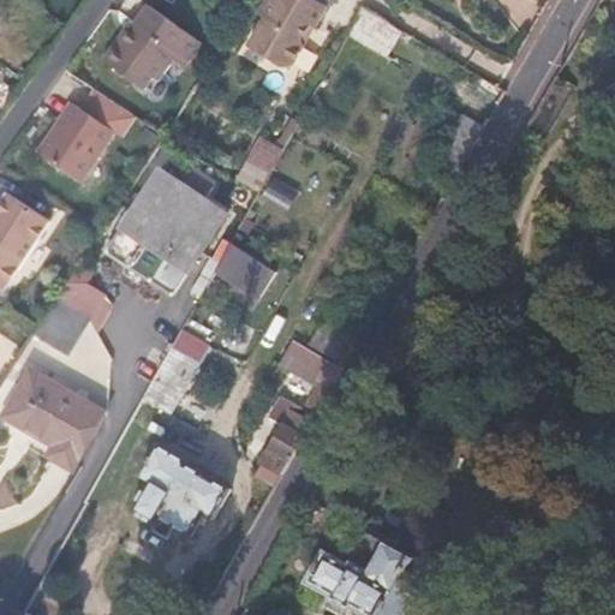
[(320,1),(320,0),(267,0),(258,16),(264,19),(249,48),(286,67),(294,65),(304,46),(302,37),(310,24),(315,27),(327,5),(320,1)]
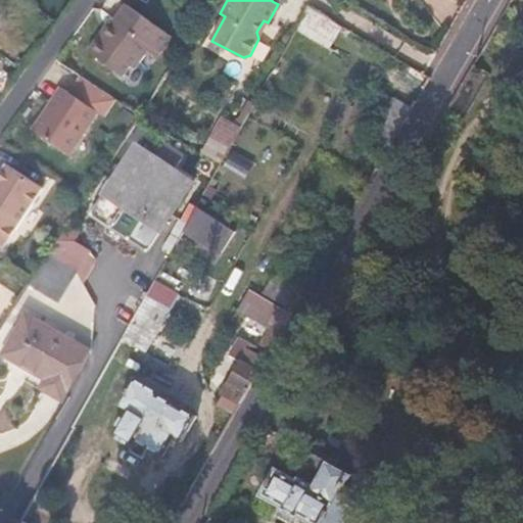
[(168,33),(120,1),(99,30),(97,29),(83,48),(119,72),(126,62),(130,65),(143,47),(152,54),(168,33)]
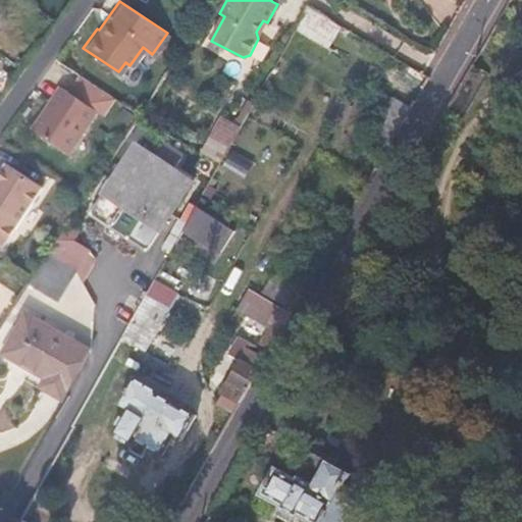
[(295,28),(328,47),(341,24),(308,6),(295,28)]
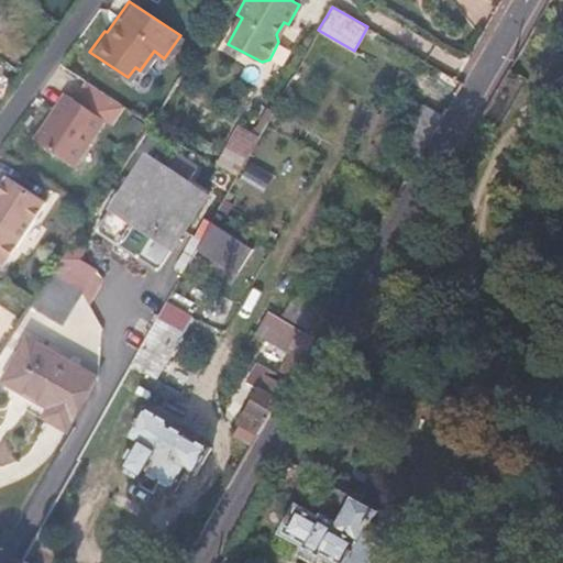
[(122,105),(86,80),(73,98),(65,92),(34,138),(74,165),(105,119),(110,122),(122,105)]
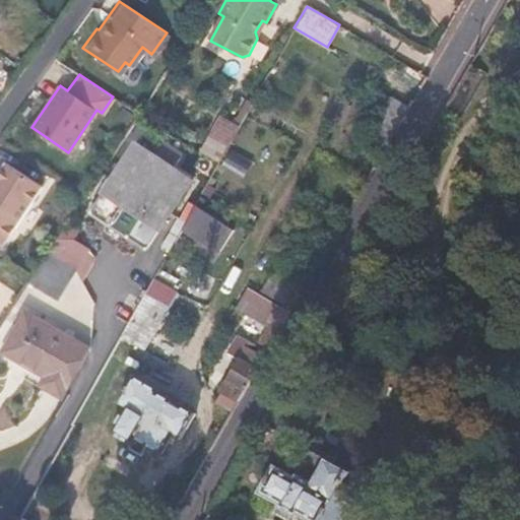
[(387,145),(409,108),(388,95),(368,133),(387,145)]
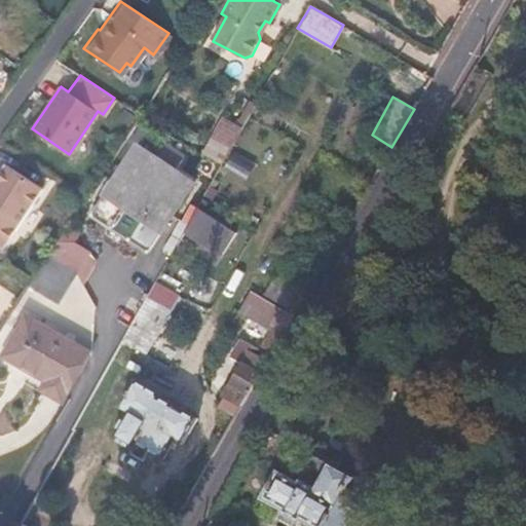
[(202,153),(221,164),(241,127),(224,117),(202,153)]
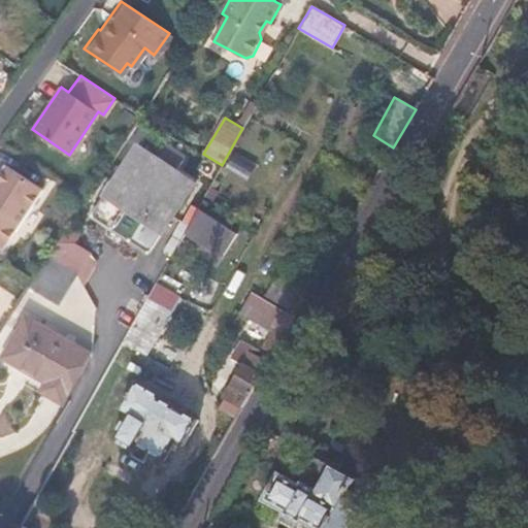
[(195,185),(138,146),(92,217),(147,256),(195,185)]
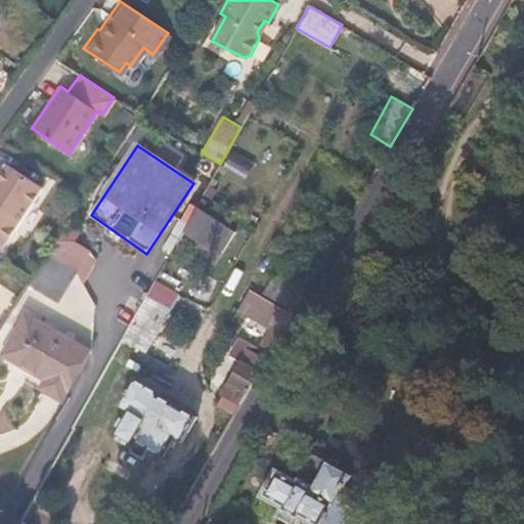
[(3,164),(0,169),(0,246),(40,187),(3,164)]
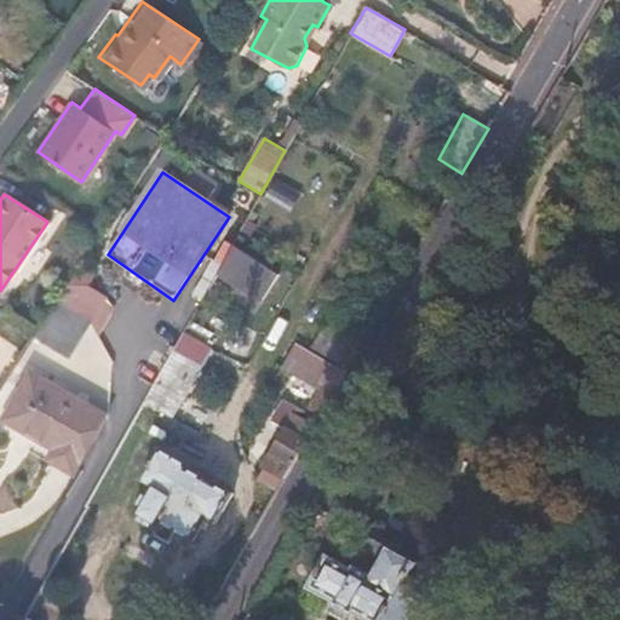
[(265,300),(280,268),(231,246),(217,279),(265,300)]
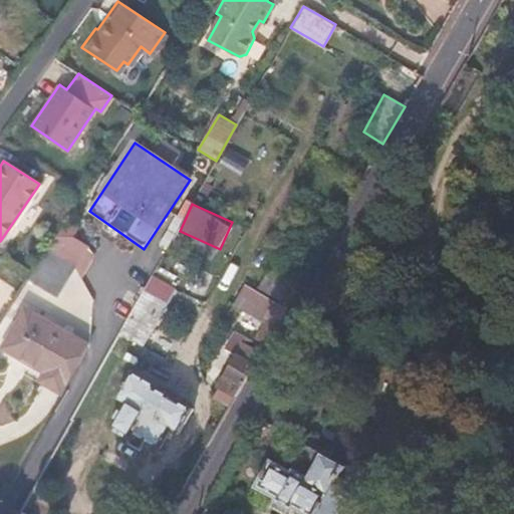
[(76,266),(81,276),(92,260),(90,255),(85,251),(88,245),(73,236),(77,228),(66,222),(48,250),(76,266)]
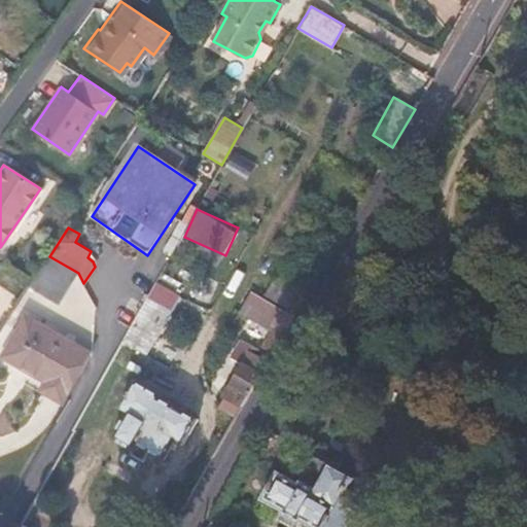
[(286,264),(315,281),(326,261),(299,245),(286,264)]
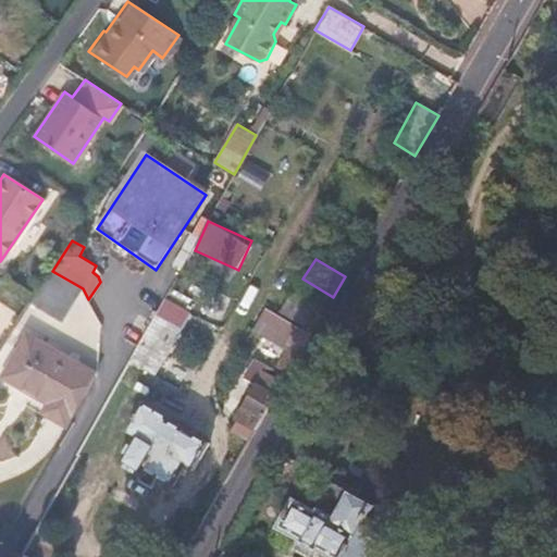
[(35,298),(65,316),(83,288),(52,271),(35,298)]
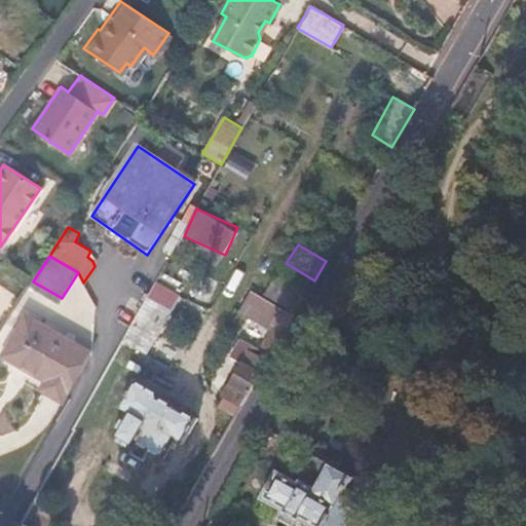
[(126,334),(123,339),(147,352),(180,294),(156,280),(126,334)]
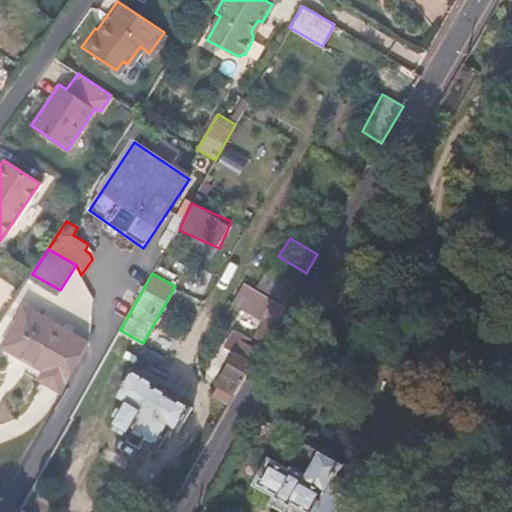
[(56,296),(60,290),(32,274),(31,276),(28,279),(56,296)]
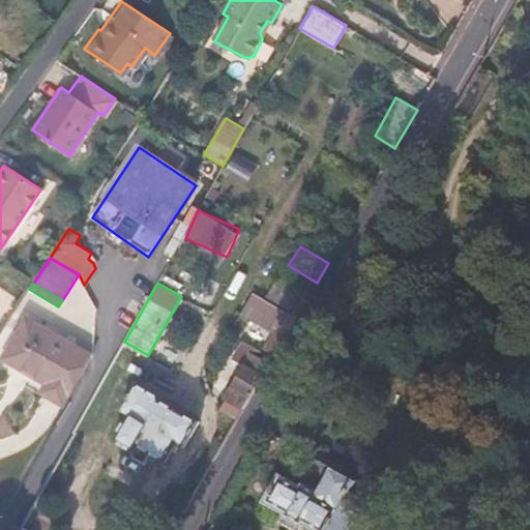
[(275,325),(288,332),(299,312),(288,305),(275,325)]
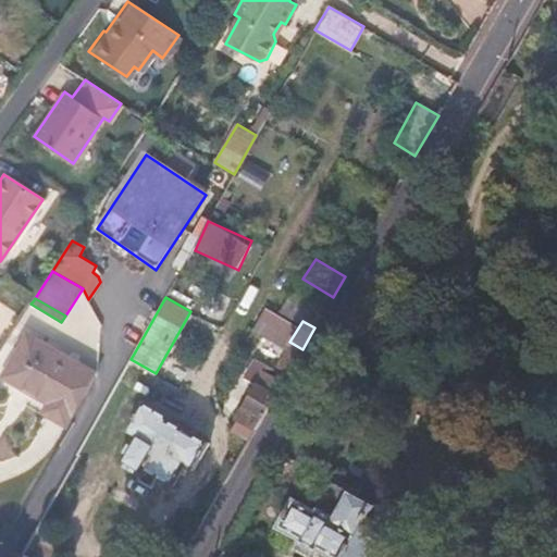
[(46,411),(67,424),(95,374),(29,336),(7,376),(50,403),(46,411)]
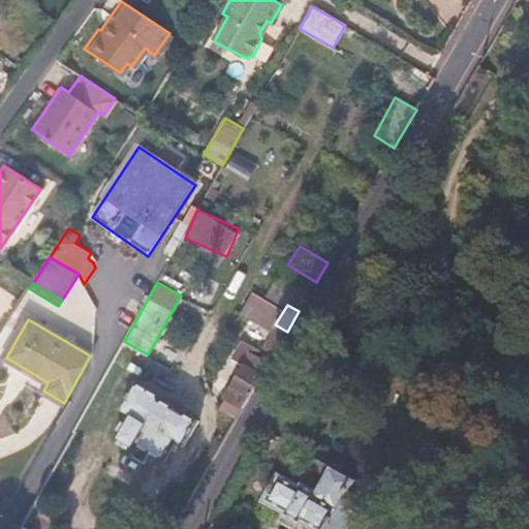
[(225,397),(244,407),(287,332),(275,324),(263,345),(256,356),(250,353),(243,366),(225,397)]
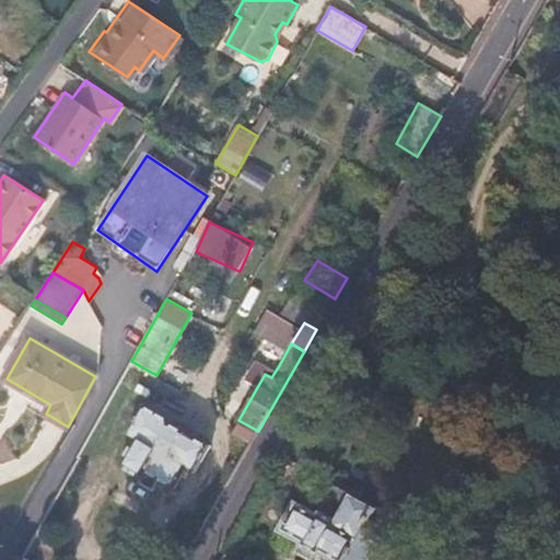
[(243,378),(257,387),(265,374),(271,377),(279,365),(259,353),(243,378)]
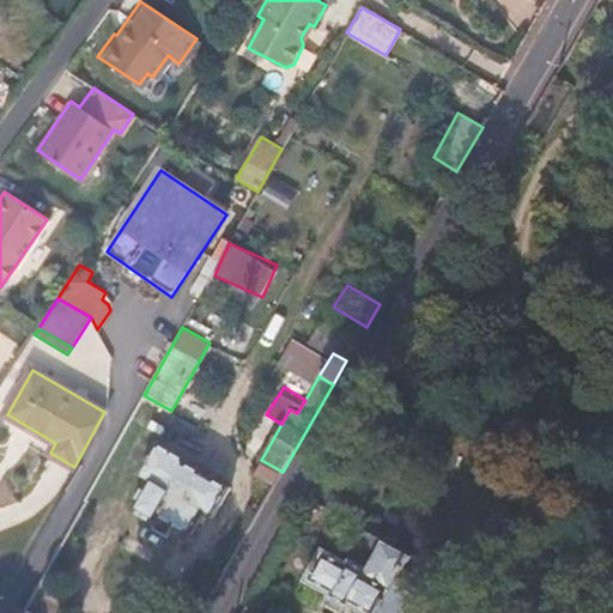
[(164,515),(175,522),(193,533),(206,511),(216,516),(232,487),(187,462),(188,459),(157,442),(140,473),(150,479),(132,509),(157,525),(164,515)]
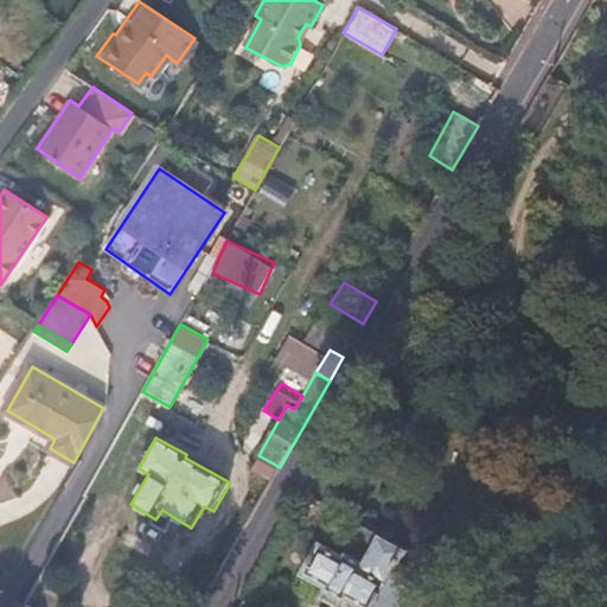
[(165,530),(173,517),(163,510),(155,519),(154,523),(165,530)]
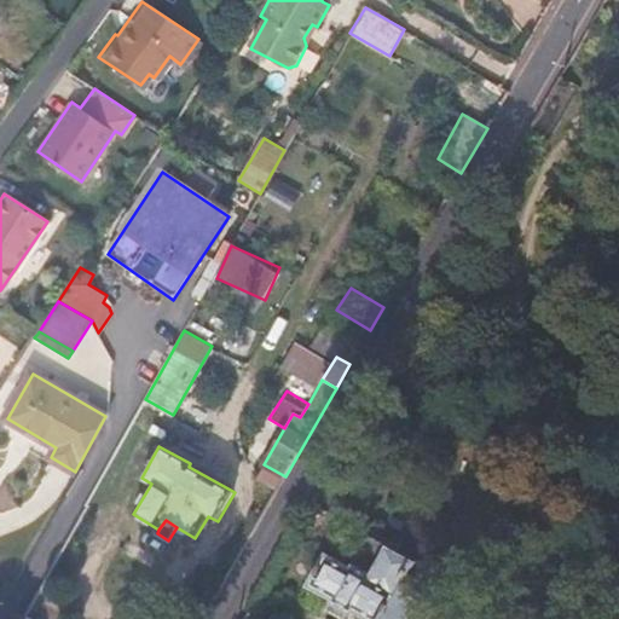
[(381,618),(401,584),(415,561),(369,534),(350,566),(323,551),(306,584),(331,600),(328,603),(348,614),(352,611),(365,618),(381,618)]
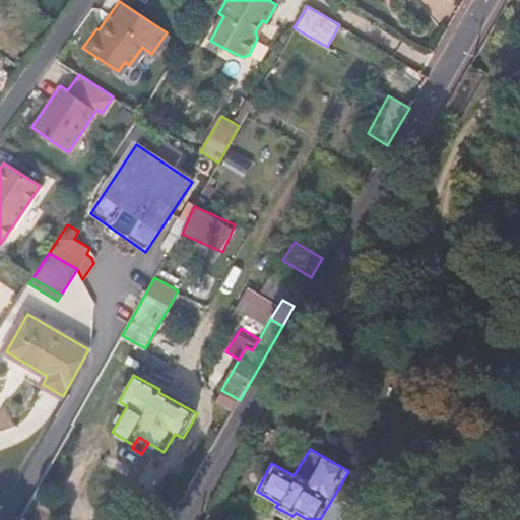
[(345,519),(355,502),(337,491),(320,519),(345,519)]
